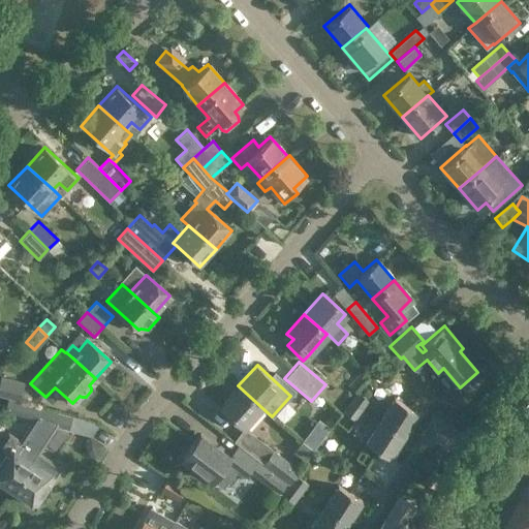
[(0,377),(0,395),(19,400),(24,381),(1,375),(0,377)]
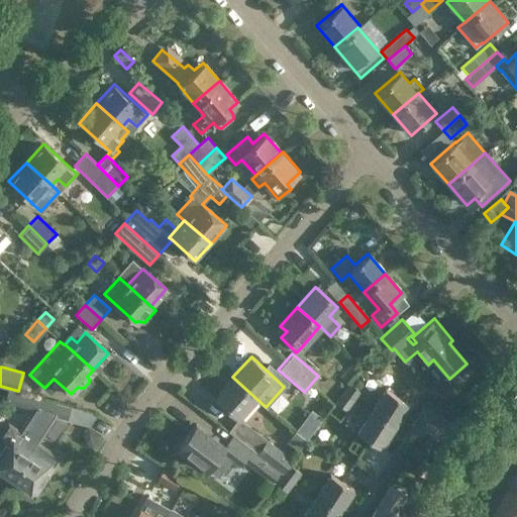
[(256,399),(232,377),(214,397),(237,418),(238,419),(239,418),(256,399)]
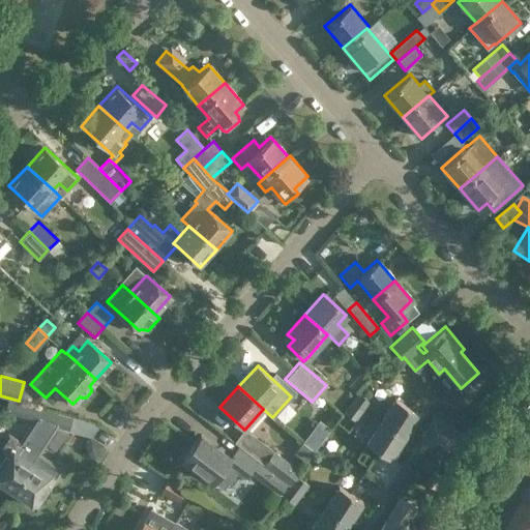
[(358,391),(350,402),(363,411),(371,402),(358,391)]
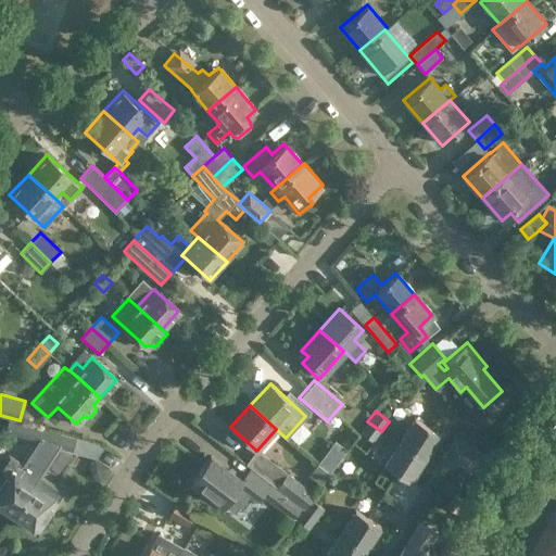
[(397,441),(425,457),(440,434),(414,417),(397,441)]
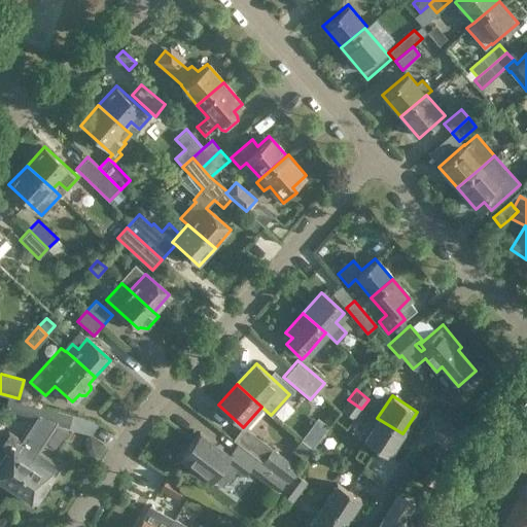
[(361,409),(348,399),(341,409),(354,419),(361,409)]
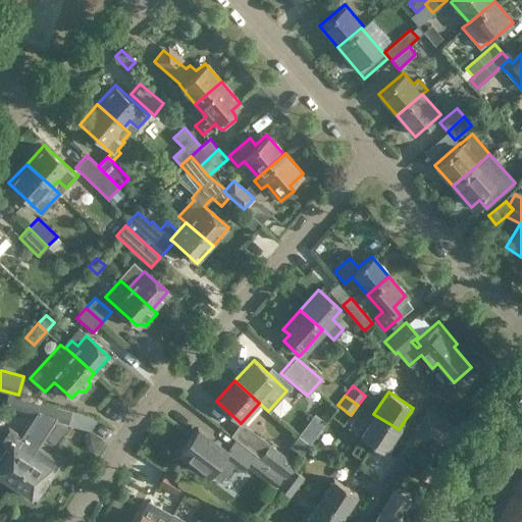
[(54,405),(38,401),(34,413),(50,417),(54,405)]
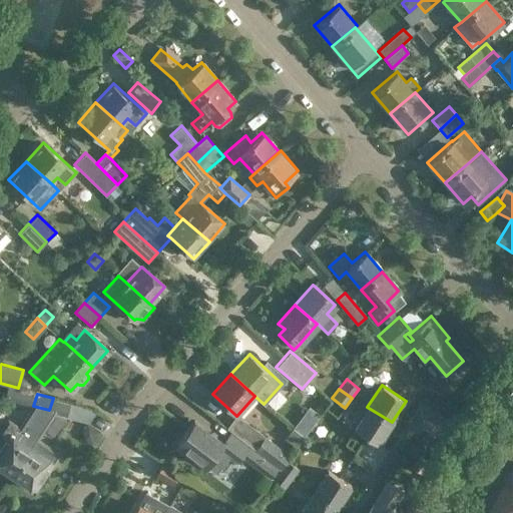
[(454,407),(446,397),(440,403),(448,412),(454,407)]
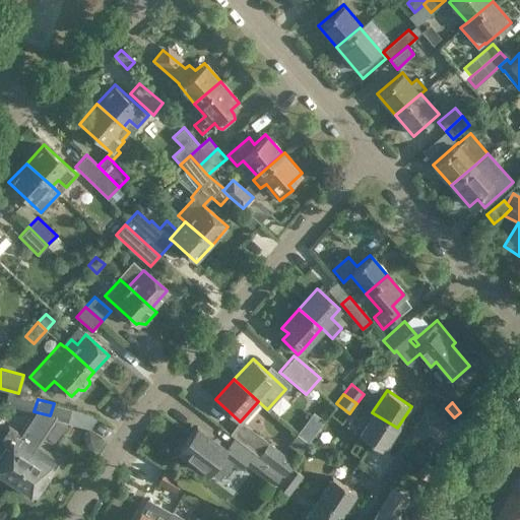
[(70,408),(54,403),(50,415),(67,420),(70,408)]
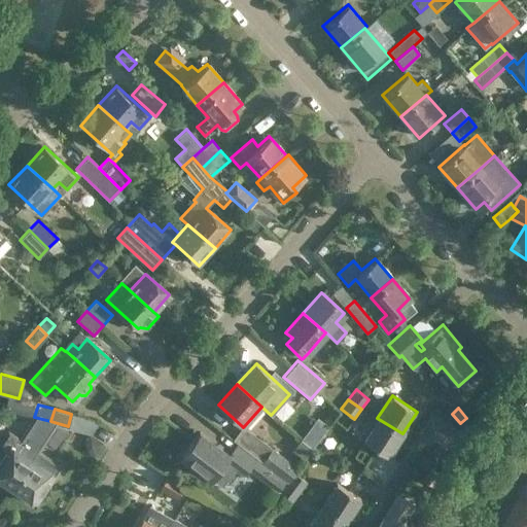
[(402,433),(377,418),(369,413),(362,422),(371,428),(363,440),(389,456),(402,433)]
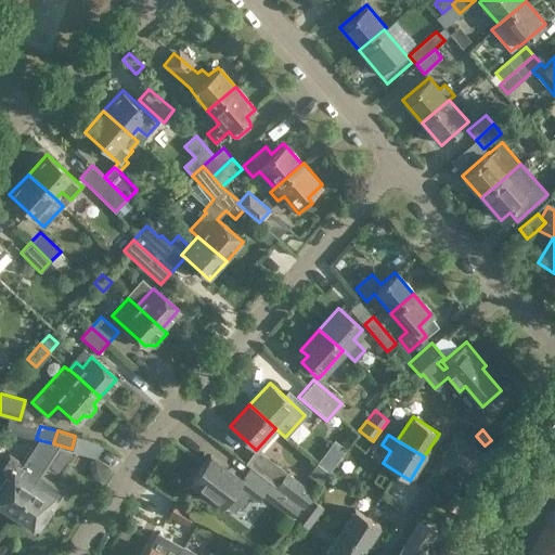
[(256,450),(255,449),(245,462),(250,466),(271,482),(302,507),(310,498),(314,492),(257,449),(256,450)]
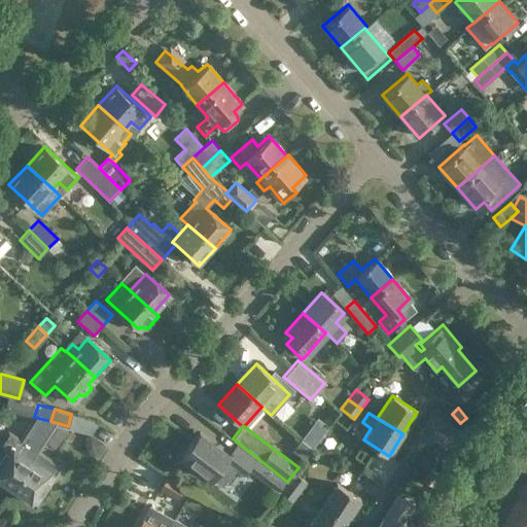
[(8,430),(0,442),(0,479),(0,484),(10,491),(37,450),(37,449),(8,430)]
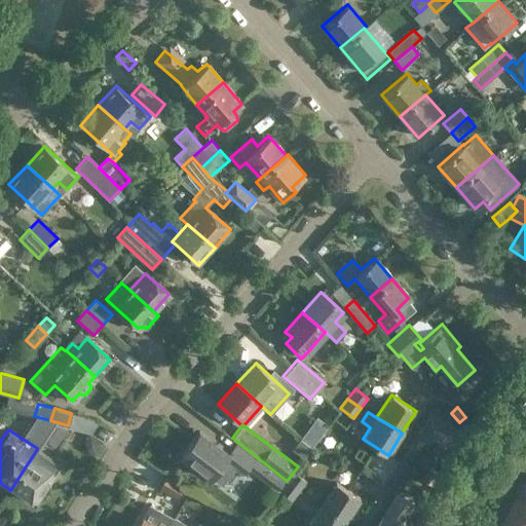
[(224,458),(228,454),(199,431),(180,456),(209,479),(210,477),(222,486),(235,466),(224,458)]
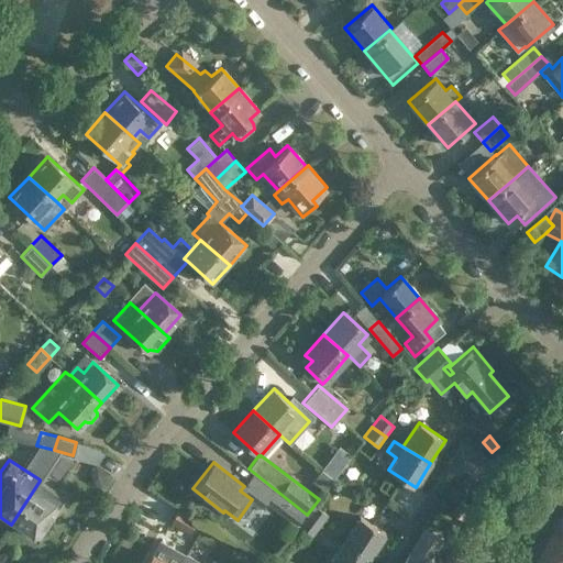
[(100,487),(110,473),(96,463),(90,472),(92,482),(100,487)]
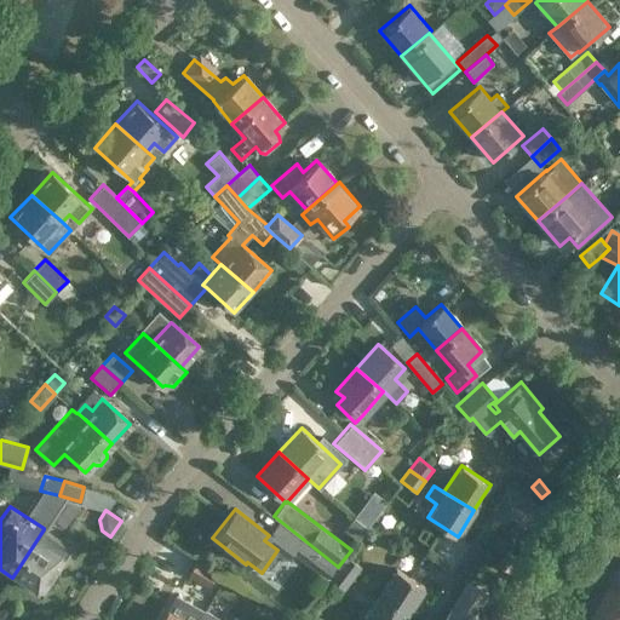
[(293,552),(303,539),(280,521),(269,535),(264,540),(277,550),(288,558),(293,552)]
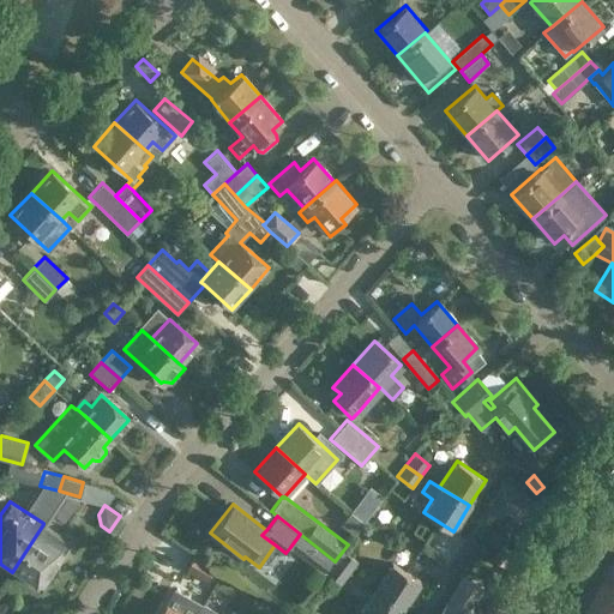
[(43,524),(12,572),(26,582),(29,578),(43,588),(66,553),(64,552),(70,542),(43,524)]
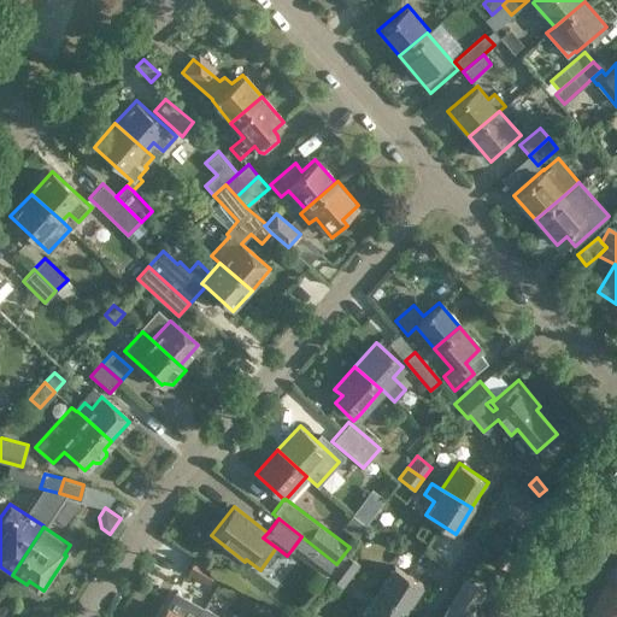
[(504,547),(494,562),(506,570),(516,557),(504,547)]
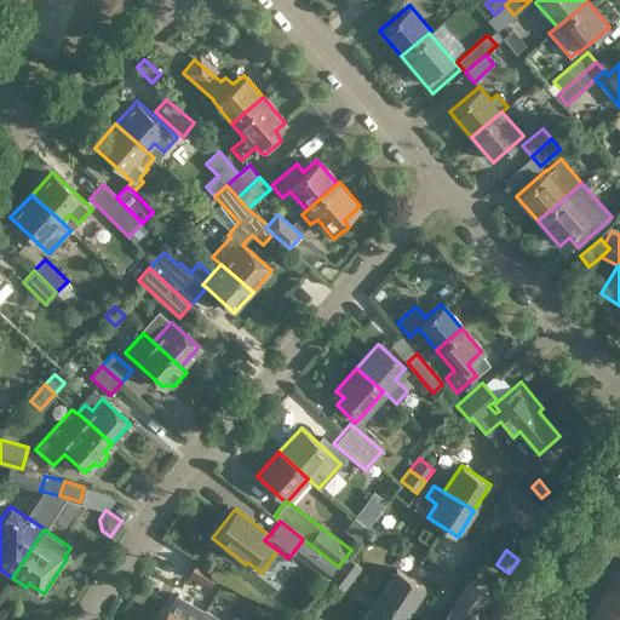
[(338,567),(352,579),(361,568),(346,556),(338,567)]
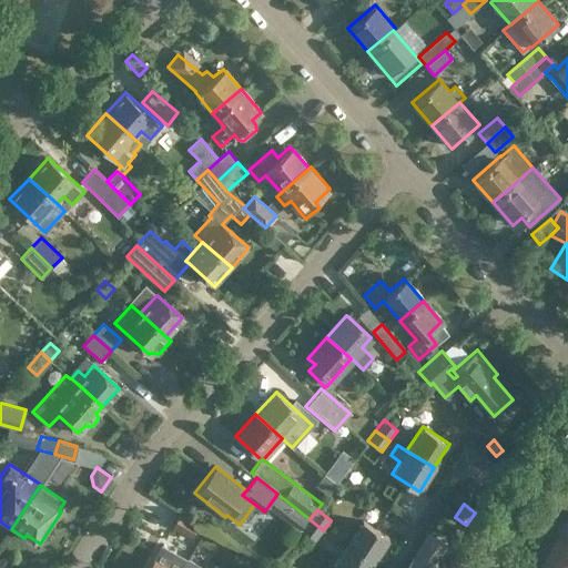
[(172,527),(191,538),(200,524),(181,511),(172,527)]
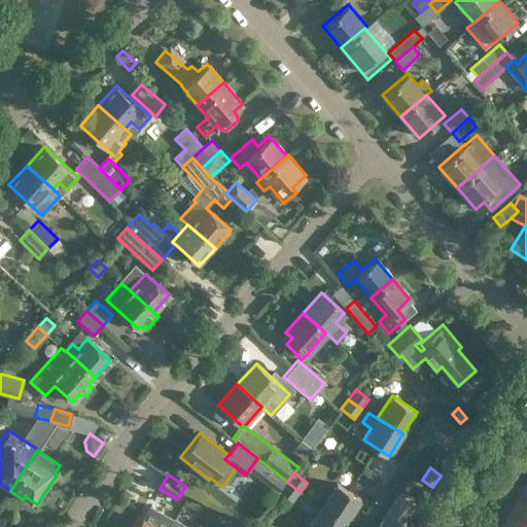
[(526,477),(516,497),(526,503),(526,477)]
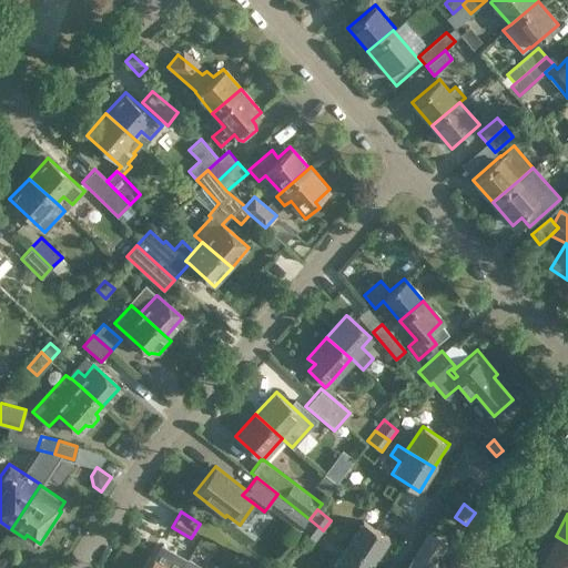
[(301,530),(315,541),(315,540),(323,530),(310,519),(301,530)]
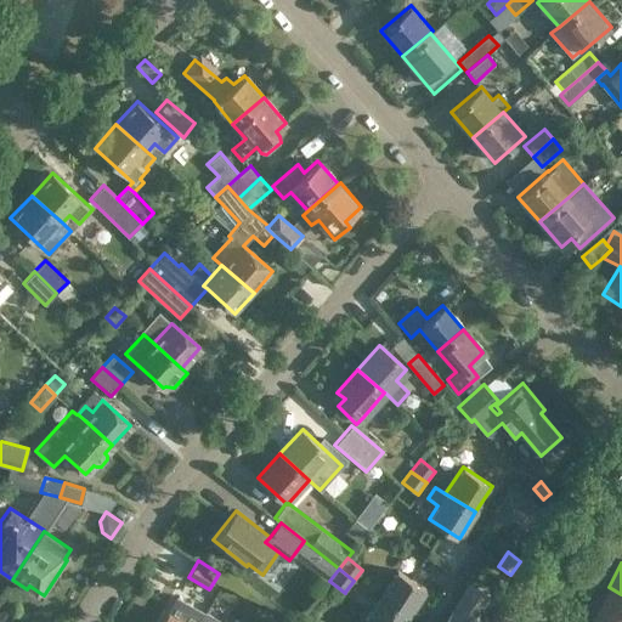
[(424,589),(395,570),(378,597),(408,615),(424,589)]
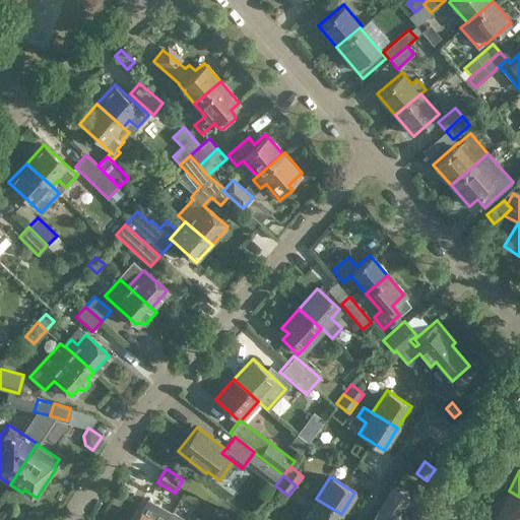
[(372,519),(395,519),(409,497),(393,488),(372,519)]
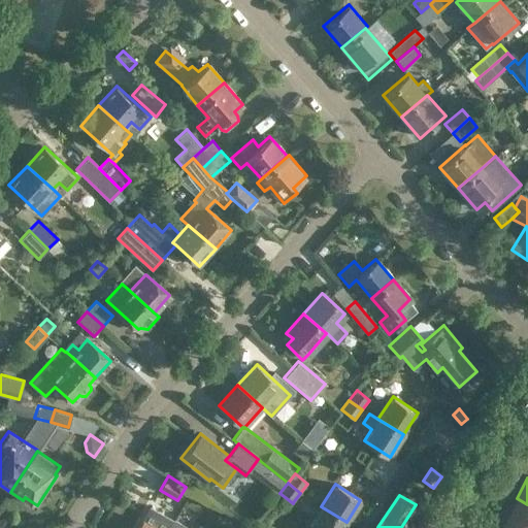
[(527,527),(527,504),(517,498),(502,522),(513,527),(527,527)]
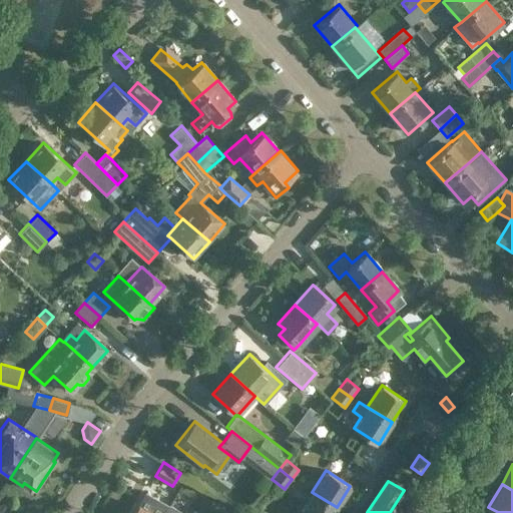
[(138,503),(132,512),(162,512),(168,504),(145,491),(138,503)]
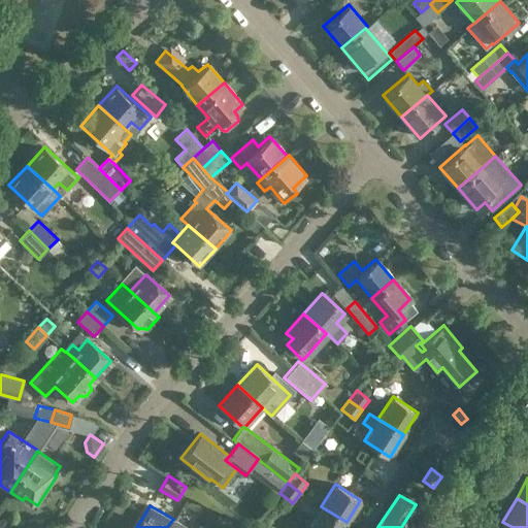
[(341,527),(347,522),(321,506),(306,527),(341,527)]
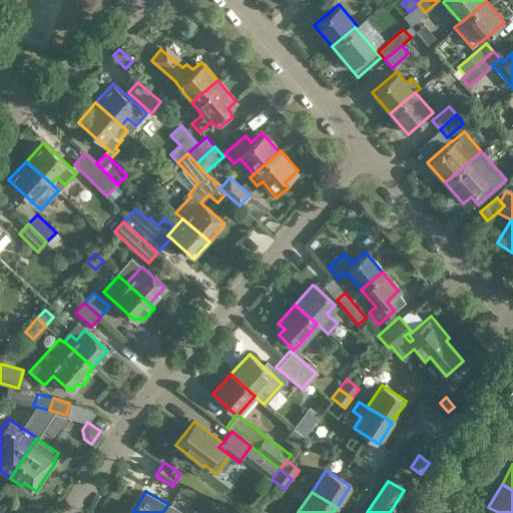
[(162,512),(185,512),(168,503),(168,504),(162,512)]
